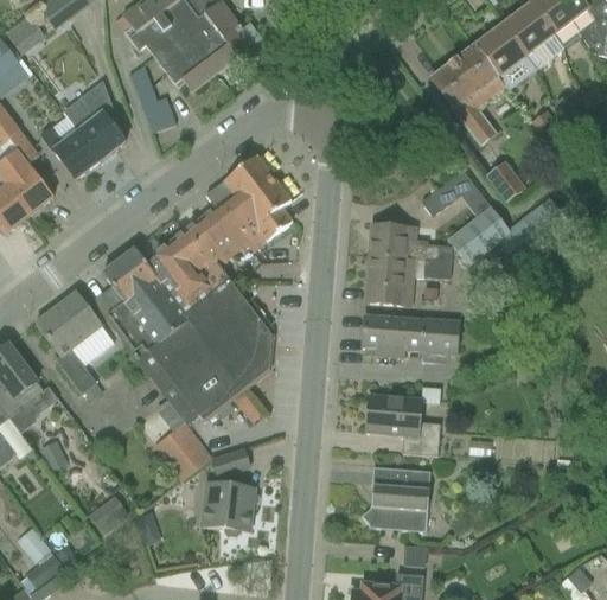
[(76,12),(66,0),(48,0),(39,7),(56,27),(76,12)]
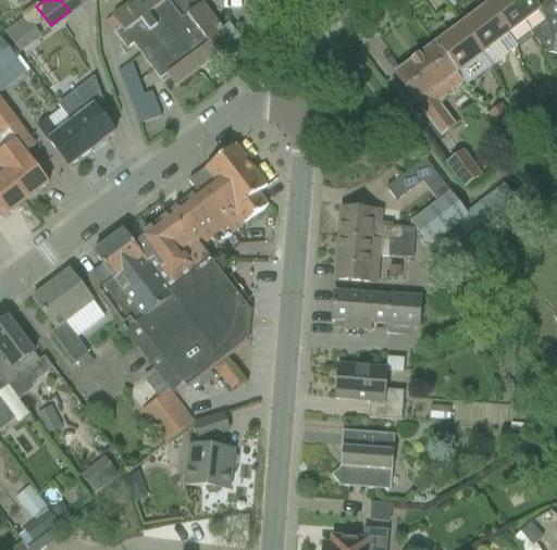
[(127,0),(106,16),(114,27),(127,44),(131,41),(138,35),(139,36),(156,23),(146,9),(150,7),(145,0),(127,0)]
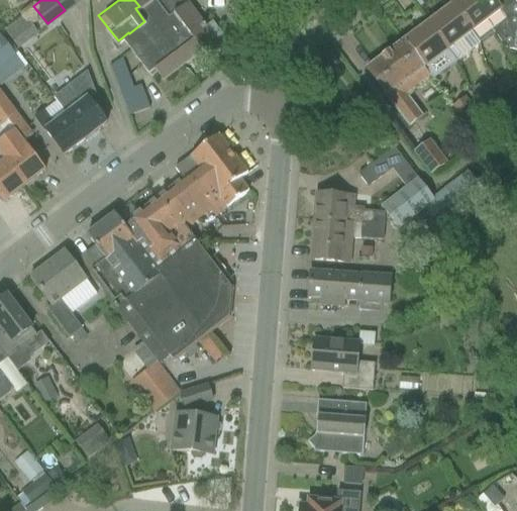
[(134,0),(139,6),(135,8),(144,21),(149,28),(169,14),(168,14),(185,1),(184,0),(134,0)]
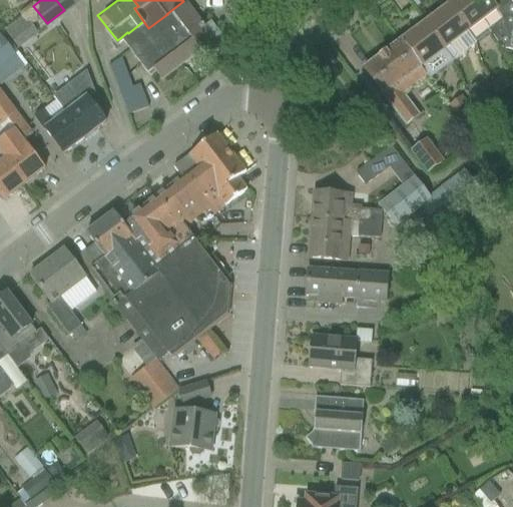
[(184,0),(183,1),(166,14),(167,14),(180,31),(156,49),(162,58),(153,65),(155,68),(161,76),(194,51),(214,36),(205,24),(189,3),(186,0),(184,0)]
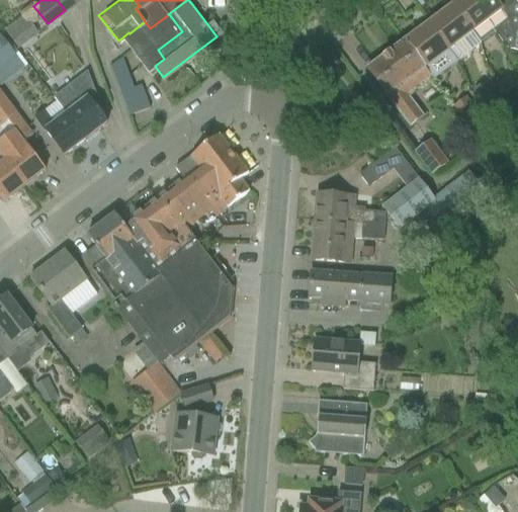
[(470,29),(476,25),(456,0),(454,0),(430,18),(450,45),(459,56),(479,40),(470,29)]
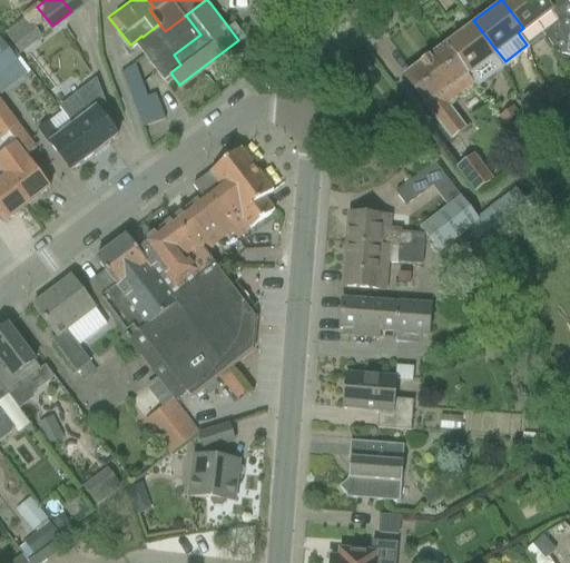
[(502,0),(523,28),(518,32),(527,45),(543,31),(542,29),(560,17),(548,0),(502,0)]
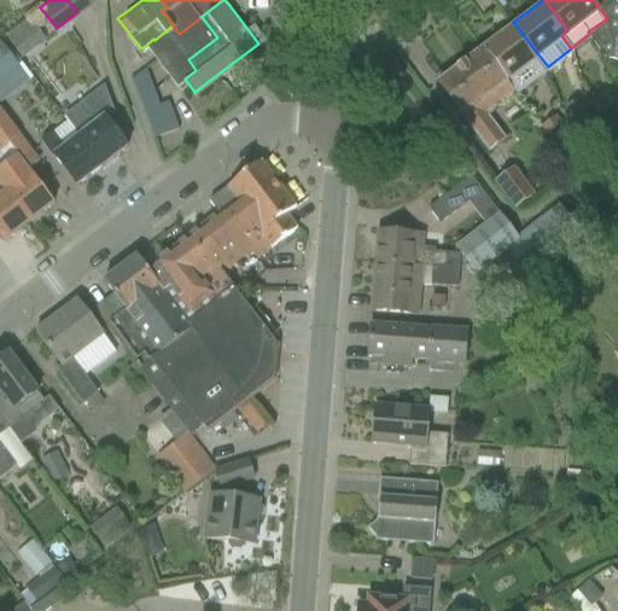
[(594,0),(607,18),(588,31),(589,34),(607,56),(617,57),(617,0),(594,0)]
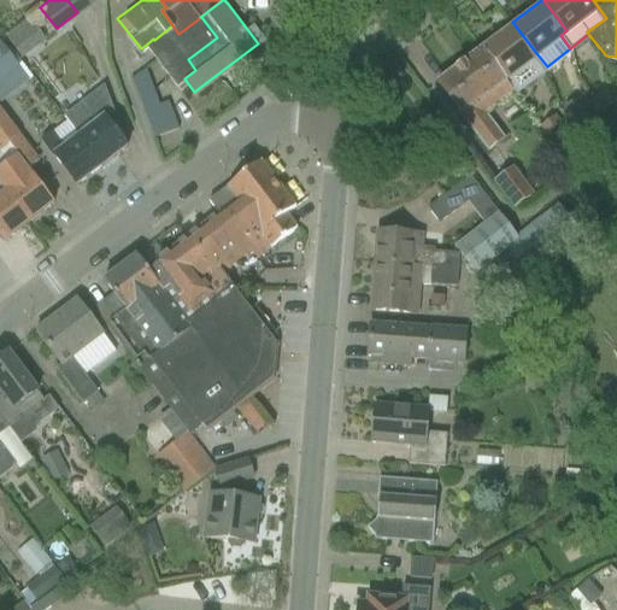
[(23,51),(47,34),(31,11),(6,29),(23,51)]
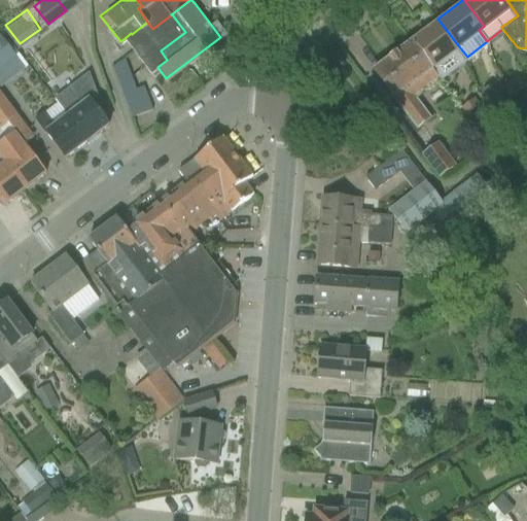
[(232,14),(231,19),(233,23),(236,25),(241,23),(242,16),(240,13),(235,12),(232,14)]
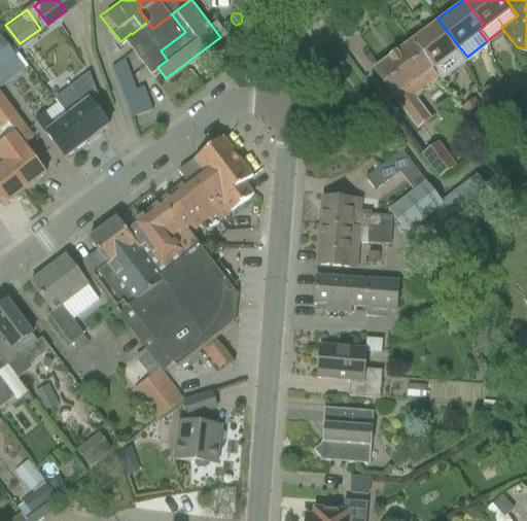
[(152,29),(147,22),(132,34),(131,33),(124,39),(154,75),(160,70),(157,67),(167,60),(161,50),(185,32),(172,14),(152,29)]
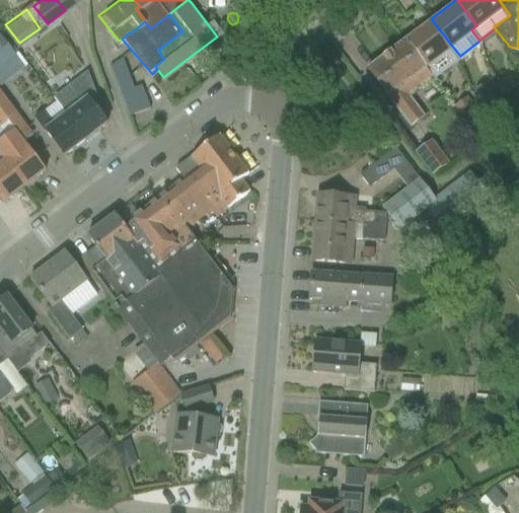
[(405,38),(425,65),(451,45),(431,18),(405,38)]
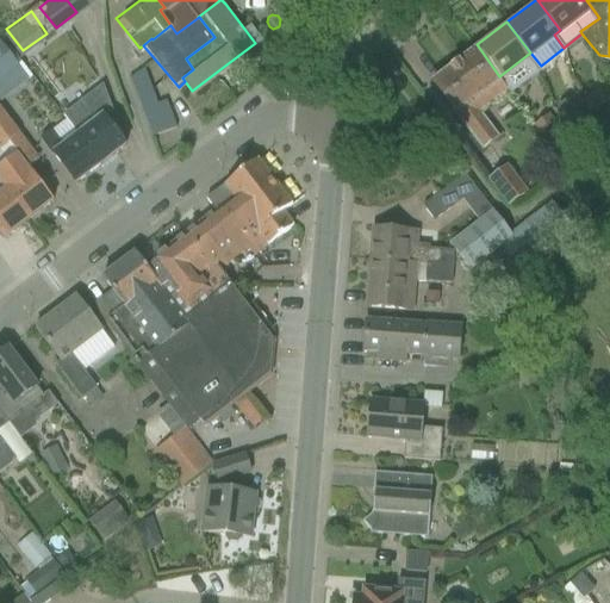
[(0,88),(25,70),(0,37),(0,36),(0,88)]
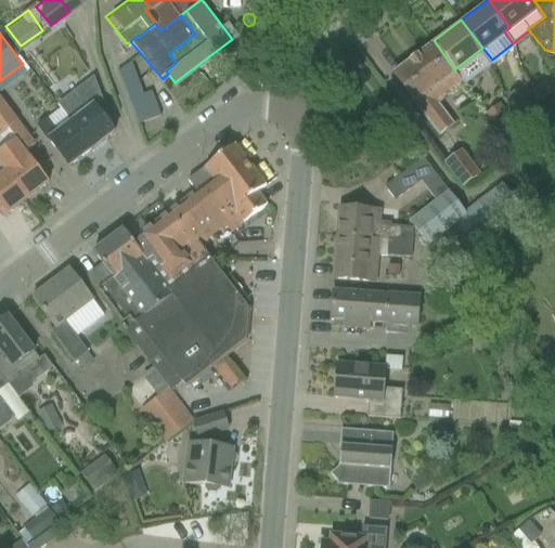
[(454,69),(434,40),(392,70),(415,100),(439,130),(453,120),(436,99),(428,89),(454,69)]
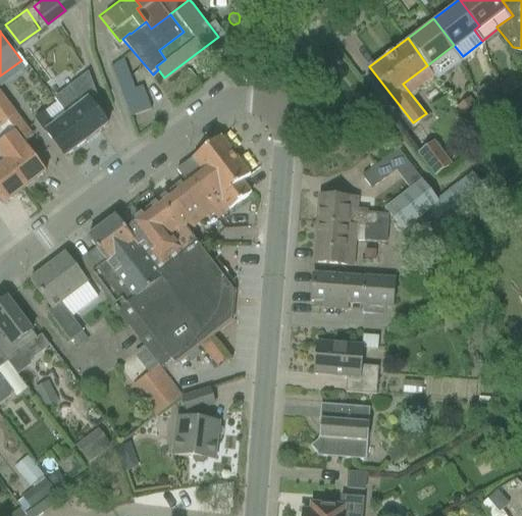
[(324,66),(331,67),(332,52),(321,52),(320,67),(324,67),(324,66)]
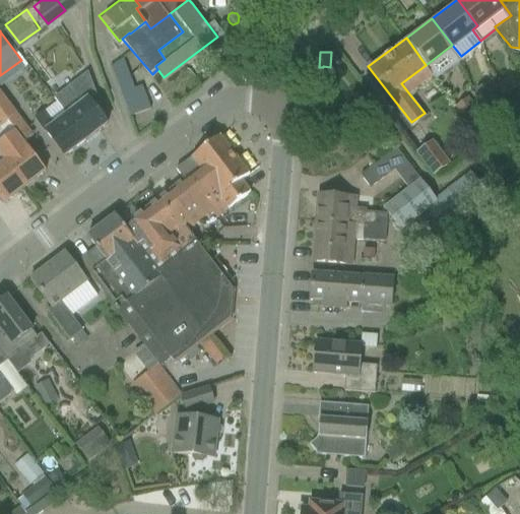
[(67,111),(86,136),(108,120),(89,97),(95,91),(87,68),(54,93),(67,111)]
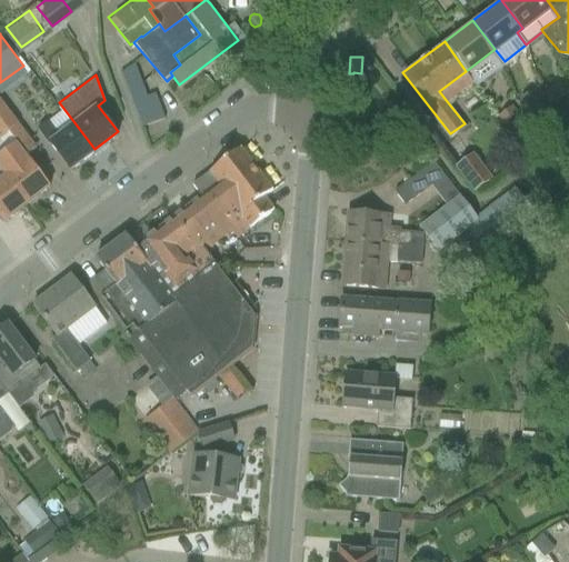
[(559,76),(540,90),(550,102),(568,89),(559,76)]
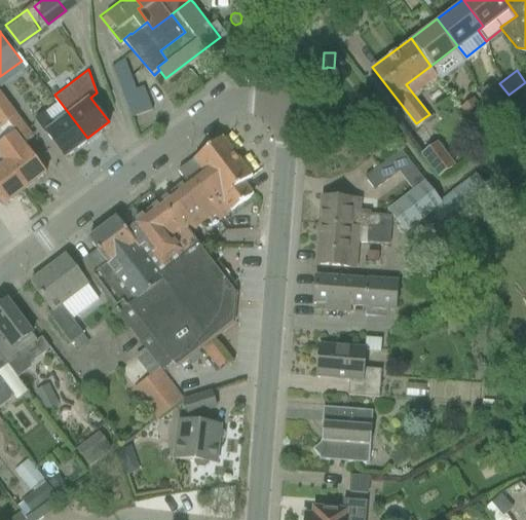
[(136,85),(132,73),(119,83),(130,114),(152,106),(144,82),(136,85)]
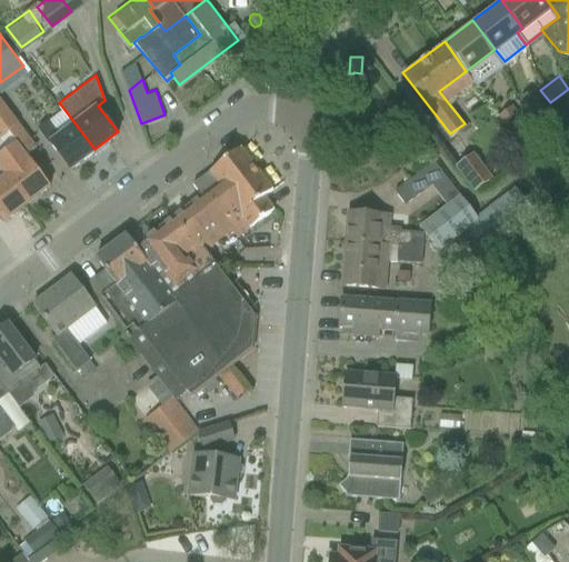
[(532,86),(519,96),(533,114),(546,104),(532,86)]
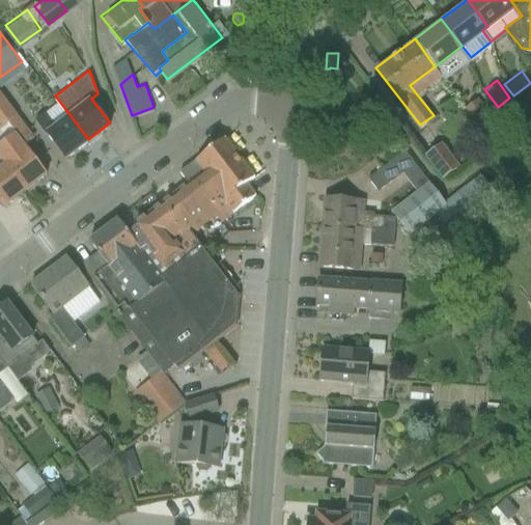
[(0,128),(19,114),(0,89),(0,128)]
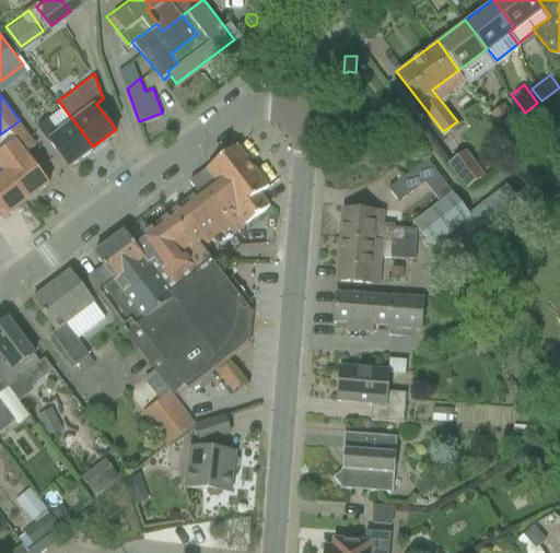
[(518,118),(504,99),(490,110),(504,129),(518,118)]
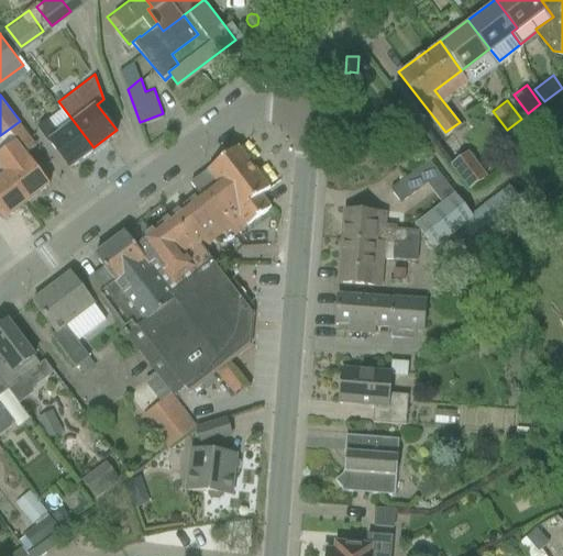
[(39,123),(70,165),(94,147),(73,120),(58,130),(47,115),(39,123)]
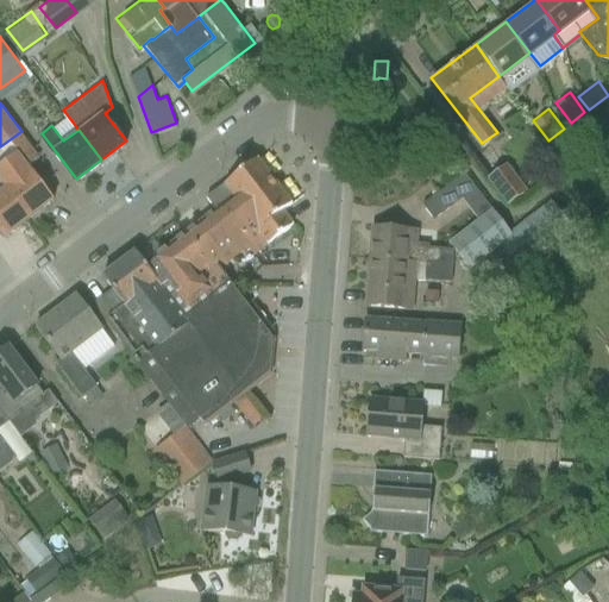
[(531,130),(538,139),(542,135),(535,126),(531,130)]
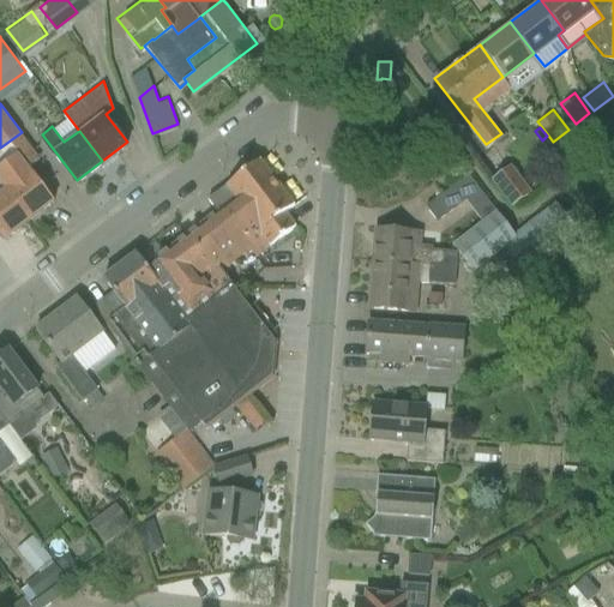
[(0,178),(6,186),(29,216),(54,197),(19,151),(0,166),(0,178)]
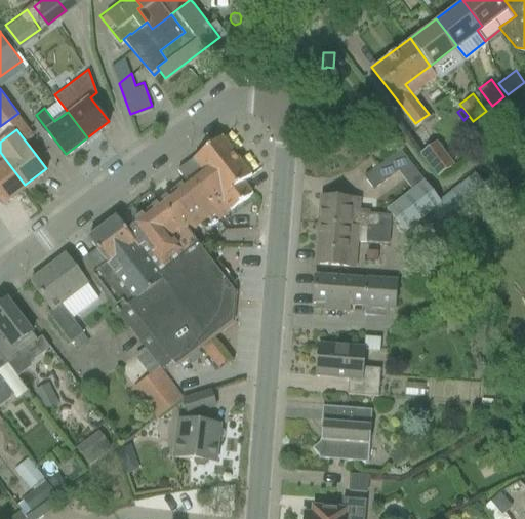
[(177,166),(186,177),(187,177),(190,175),(215,208),(214,209),(218,215),(252,191),(243,178),(251,172),(239,155),(239,154),(238,155),(235,151),(236,151),(235,150),(221,133),(177,166)]
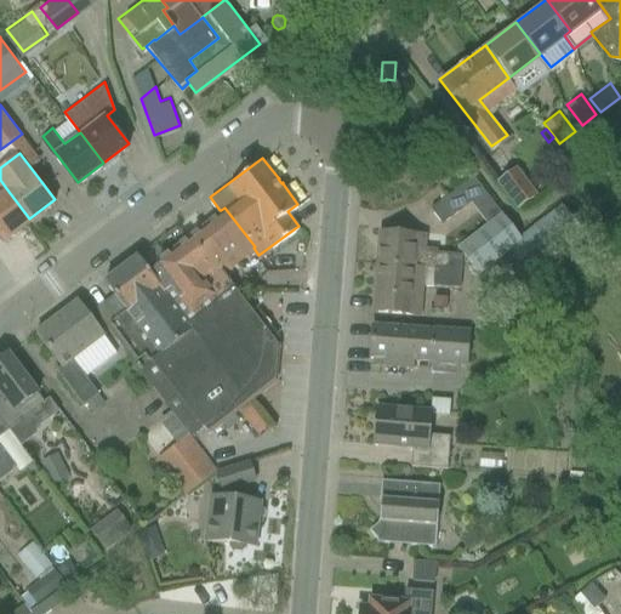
[(518,204),(535,191),(516,165),(499,178),(518,204)]
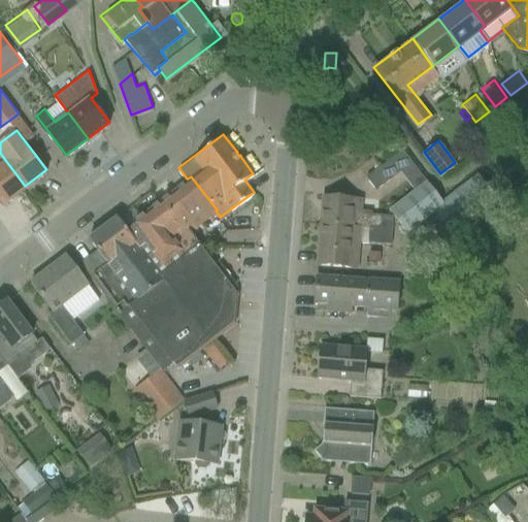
[(376,187),(401,168),(413,160),(403,147),(366,174),(376,187)]
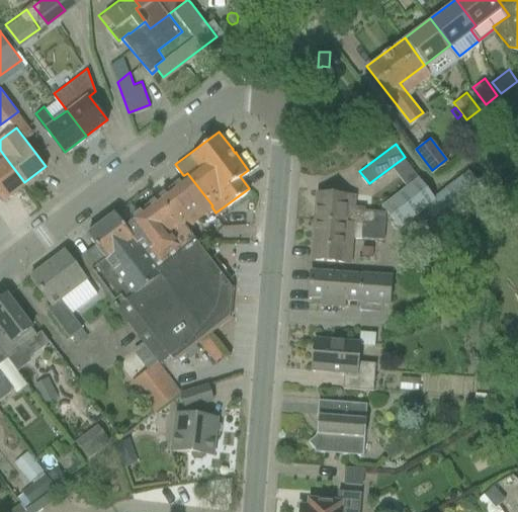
[(0,195),(3,198),(24,182),(5,157),(0,160),(0,195)]
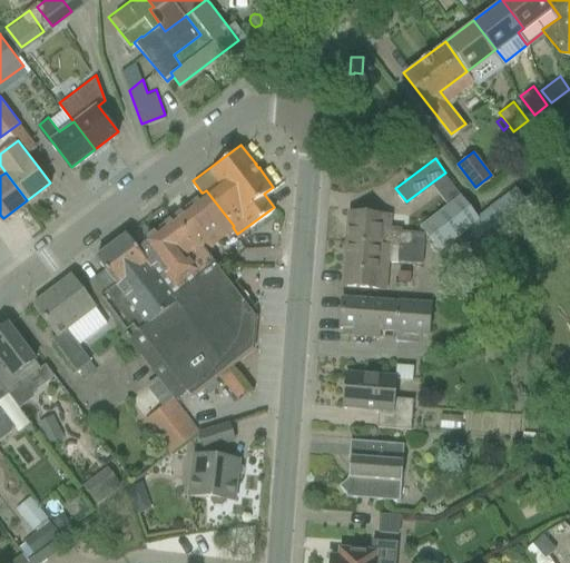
[(461,193),(449,201),(421,224),(439,247),(471,223),(490,249),(538,213),(517,185),(478,214),(461,193)]
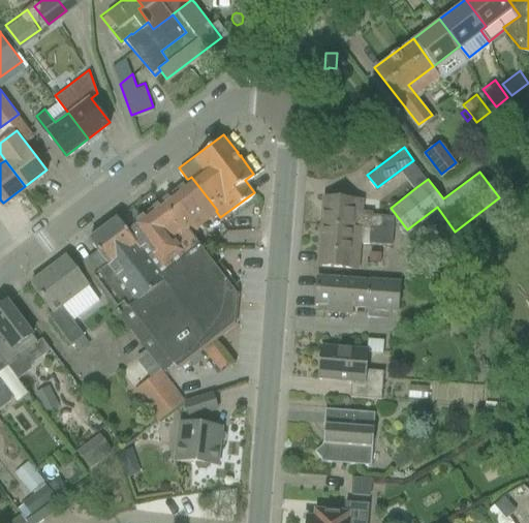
[(187,179),(159,198),(176,220),(170,224),(178,234),(184,228),(187,225),(191,231),(216,211),(217,210),(191,177),(188,179),(187,179)]
